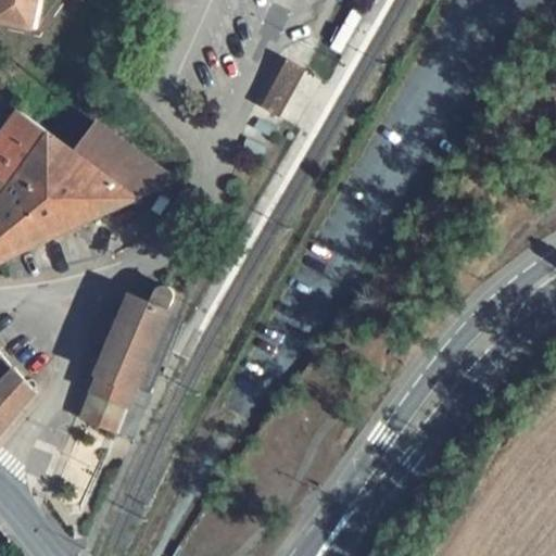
[(0,0),(0,38),(28,45),(37,2),(57,7),(57,4),(66,7),(67,0),(0,0)]
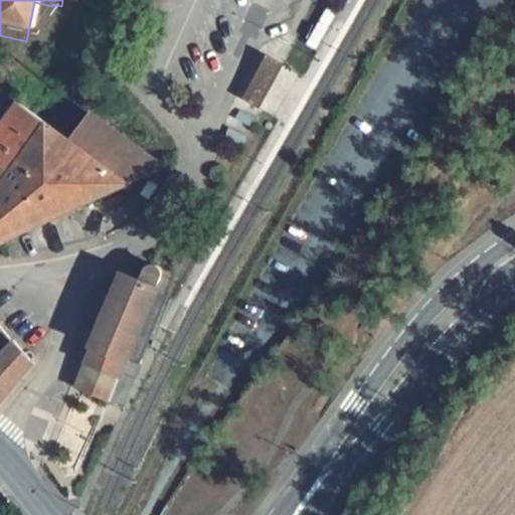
[(305,44),(316,51),(339,14),(327,7),(305,44)]
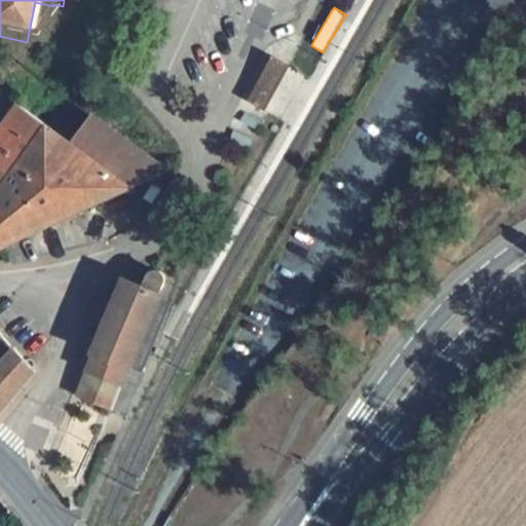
[(257,80),(247,100),(266,110),(289,66),(269,57),(257,80)]
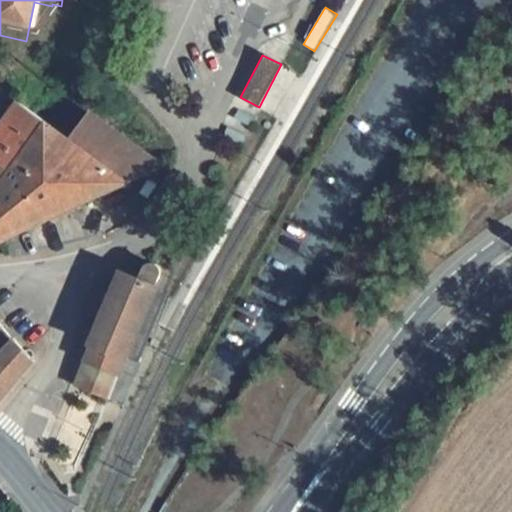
[(0,136),(25,155),(40,135),(11,113),(0,126),(0,136)]
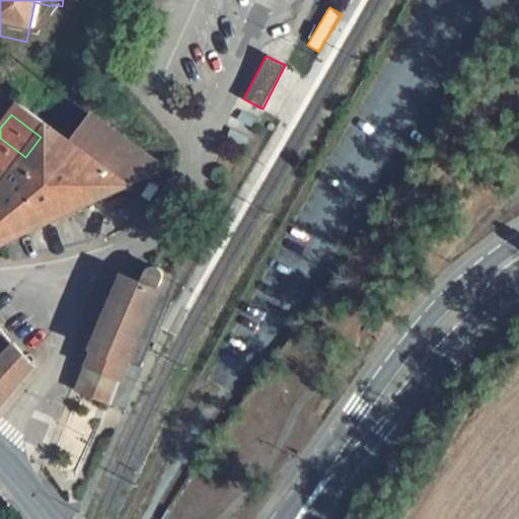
[(58,150),(115,195),(150,177),(81,125),(58,150)]
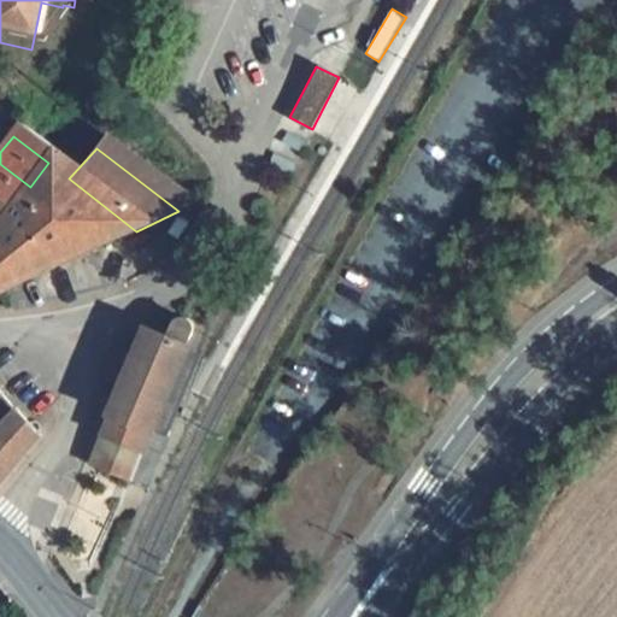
[(136,231),(69,178),(48,163),(30,187),(18,204),(90,253),(136,231)]
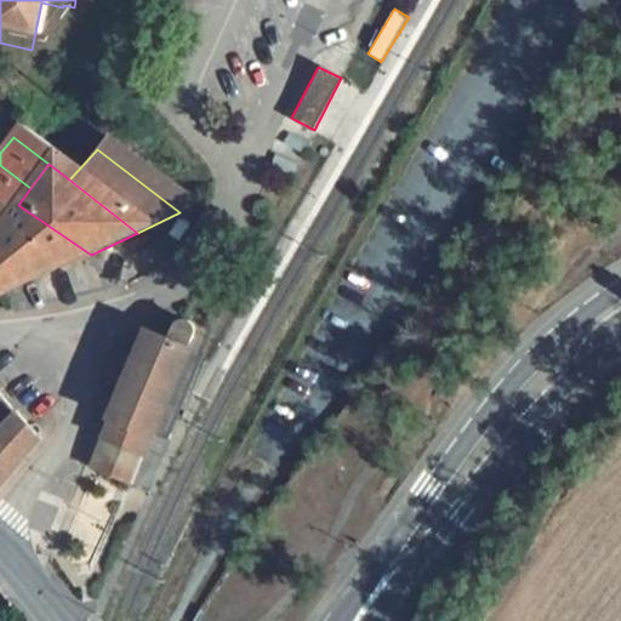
[(0,221),(4,224),(18,205),(30,188),(0,165),(0,221)]
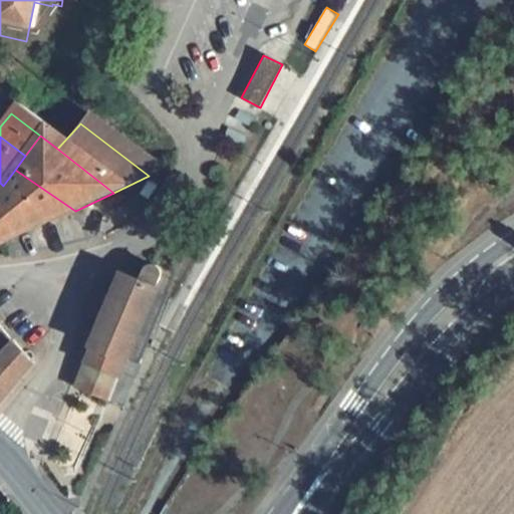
[(15,170),(3,186),(0,190),(0,193),(46,225),(75,211),(15,170)]
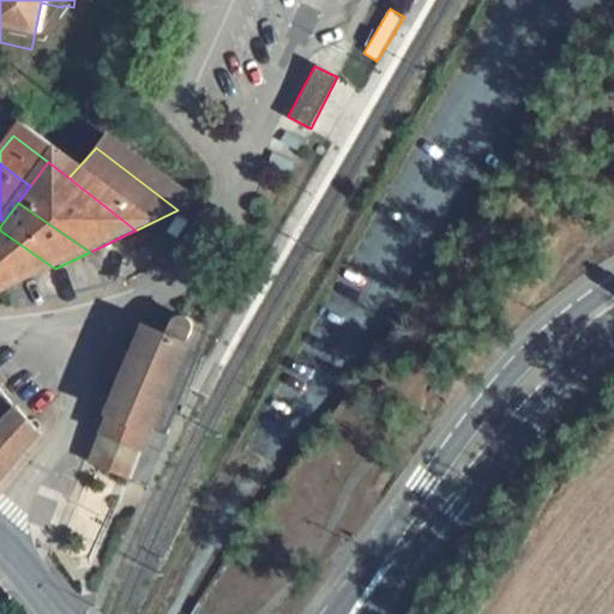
[(0,295),(55,269),(0,230),(0,295)]
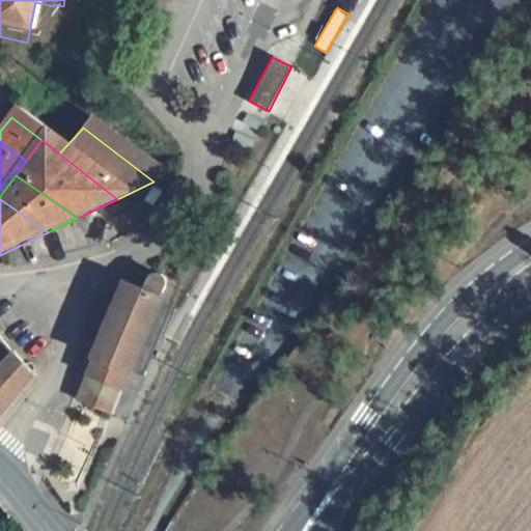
[(120,294),(85,378),(120,391),(128,367),(156,299),(162,283),(163,280),(161,276),(159,274),(155,273),(151,274),(146,278),(142,289),(124,283),(120,294)]
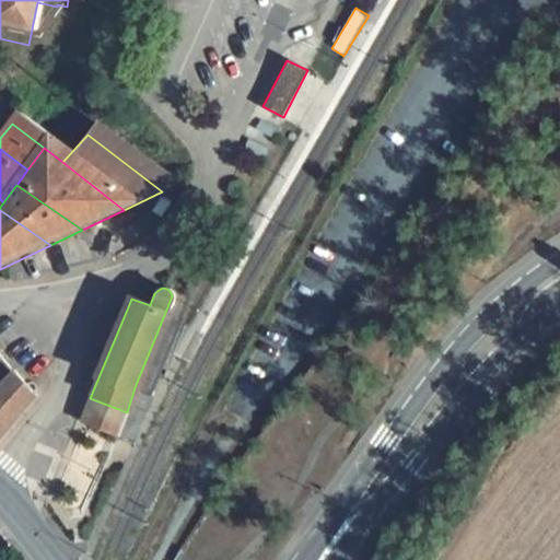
[(135,387),(149,393),(178,321),(164,315),(135,387)]
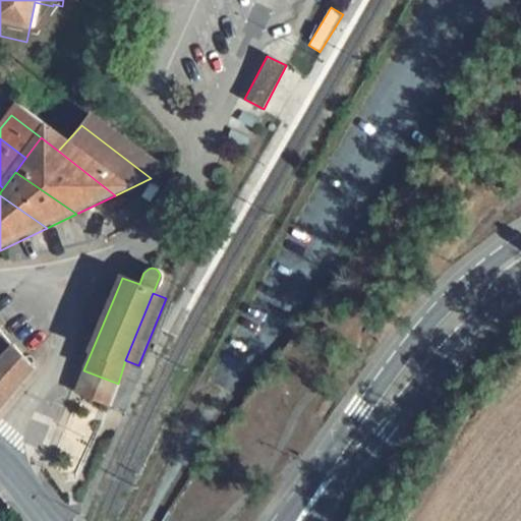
[(0,406),(34,367),(0,333),(0,406)]
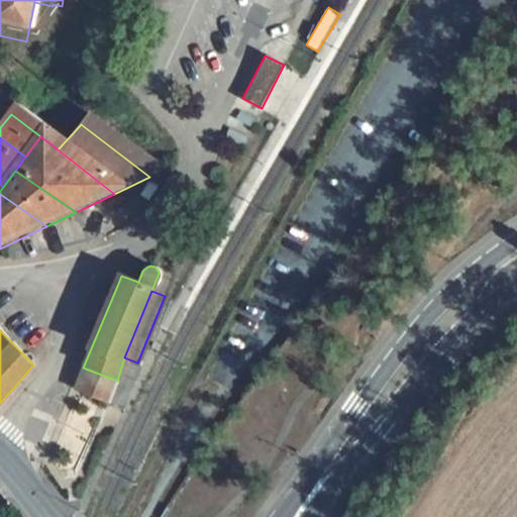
[(117,381),(83,368),(75,390),(109,403),(117,381)]
